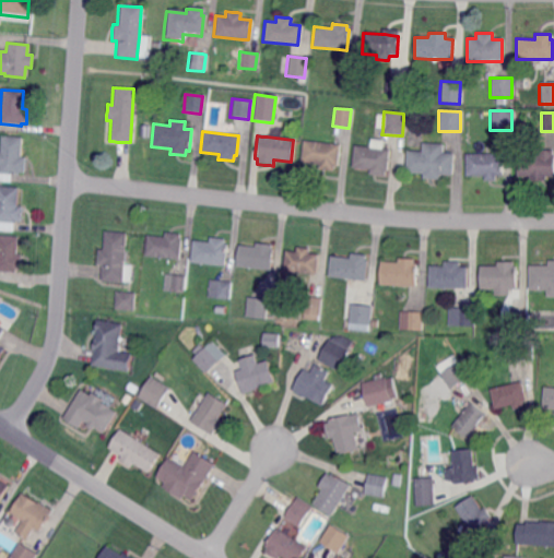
[(19,157),(24,157),(23,174),(10,173),(9,182),(0,181),(0,137),(21,138),(19,157)]
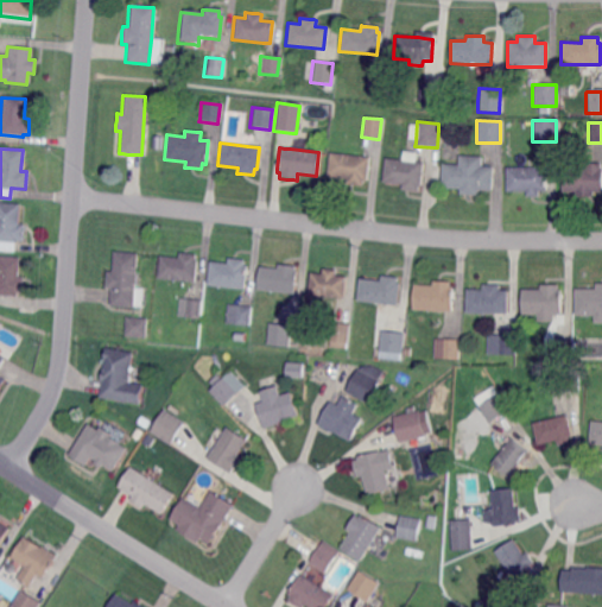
[(365,182),(362,181),(361,187),(356,187),(348,185),(346,185),(344,185),(346,179),(325,177),(328,153),(344,156),(359,157),(363,157),(368,158),(365,182)]
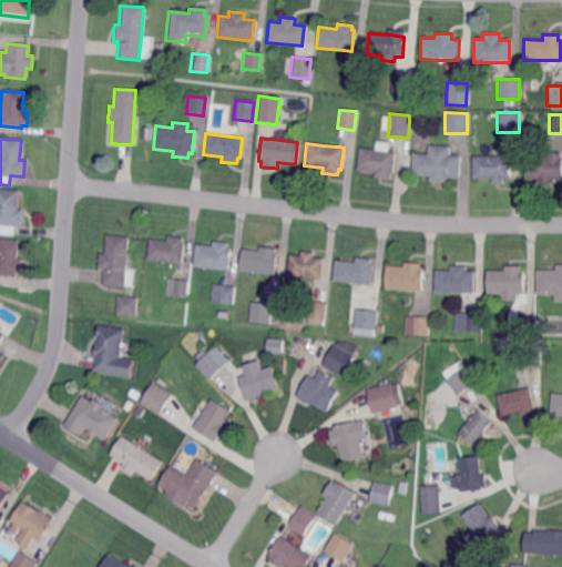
[(447,157),(451,158),(457,158),(456,180),(455,180),(452,180),(448,179),(443,179),(443,184),(433,184),(431,183),(427,183),(427,181),(427,179),(408,178),(410,154),(423,155),(425,155),(426,150),(426,147),(443,148),(447,149),(447,157)]
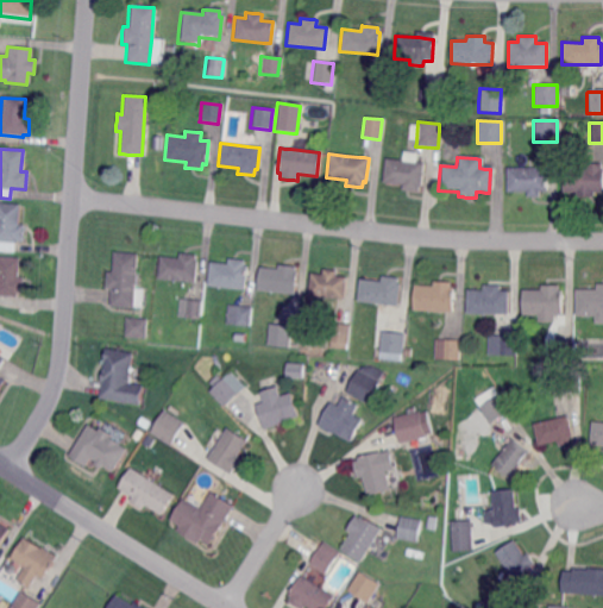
[(420,187),(419,187),(418,187),(416,192),(404,190),(401,190),(400,190),(400,188),(401,186),(397,185),(382,183),(384,158),(412,162),(424,163),(420,187)]
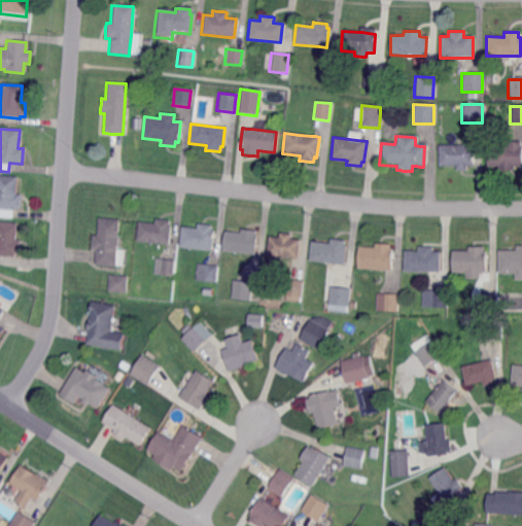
[(473,166),(471,166),(466,166),(466,171),(458,171),(456,171),(455,171),(455,167),(438,167),(438,146),(453,145),(461,145),(461,141),(473,141),(473,166)]
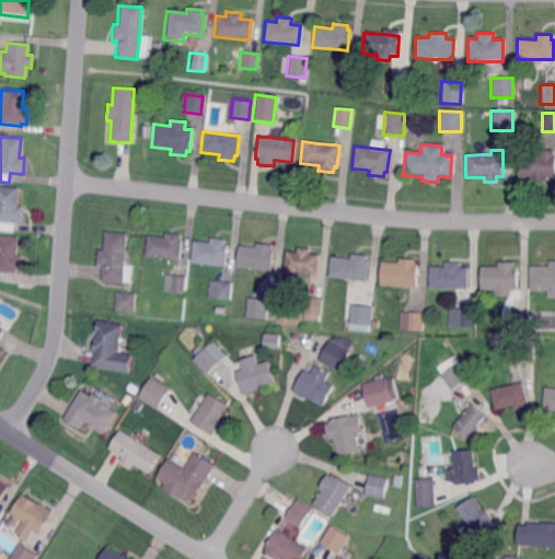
[(551,158),(554,158),(553,178),(547,178),(544,178),(544,184),(542,184),(539,184),(529,183),(529,181),(529,178),(516,178),(516,169),(517,156),(538,156),(538,152),(541,152),(552,152),(551,158)]
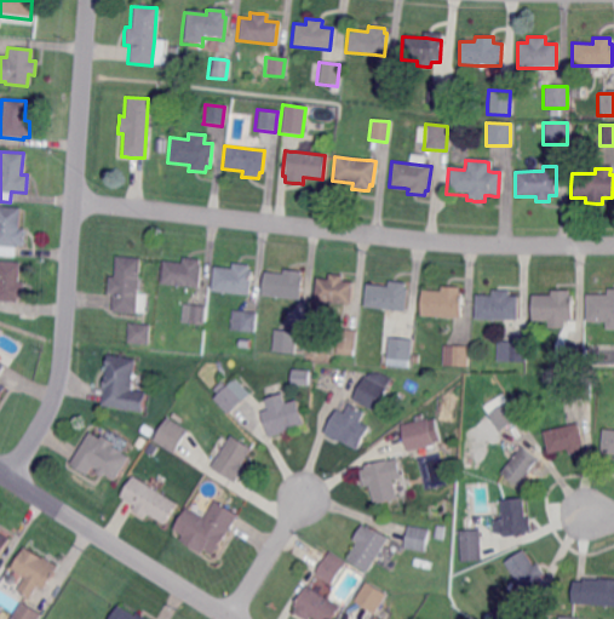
[(22,247),(13,246),(13,258),(0,257),(0,207),(18,208),(17,229),(23,229),(22,247)]
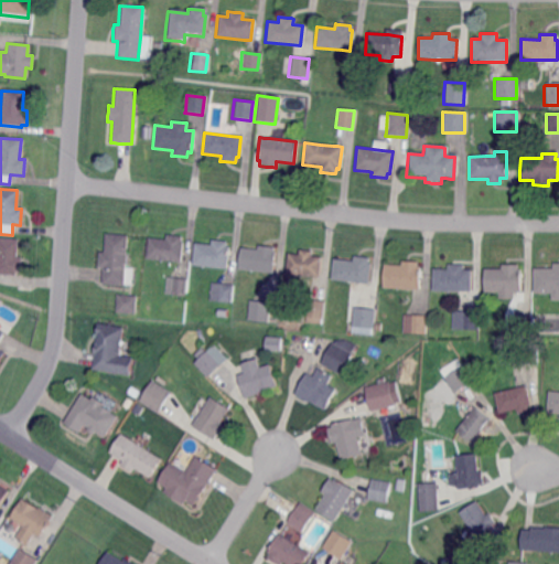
[(124,267),(130,268),(129,286),(100,284),(101,268),(97,268),(98,253),(103,253),(105,234),(126,236),(124,267)]
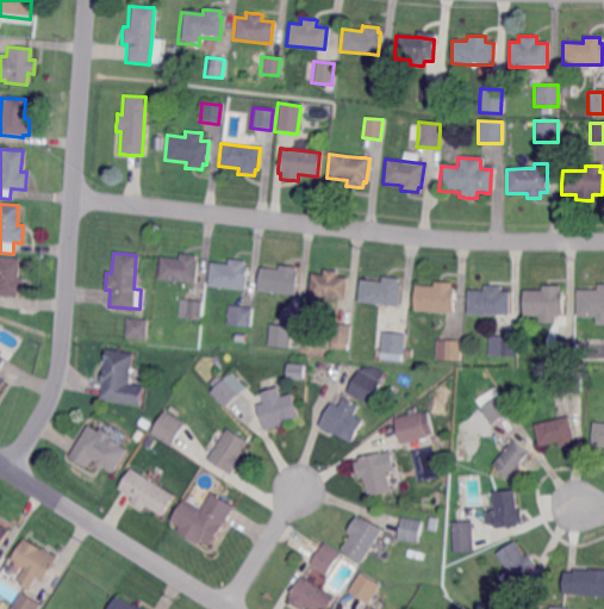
[(193,261),(197,261),(194,286),(156,281),(160,258),(176,260),(176,254),(194,256),(193,261)]
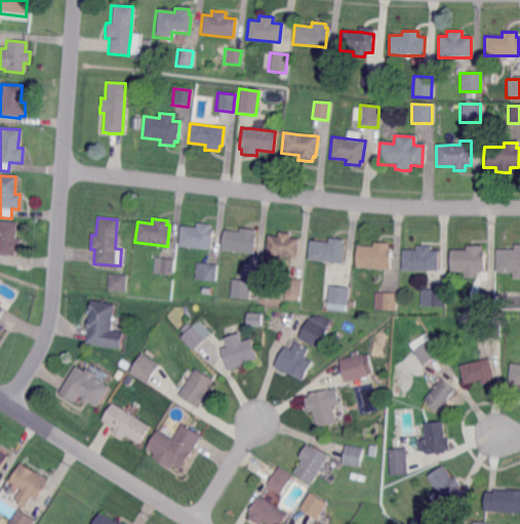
[(17,253),(13,253),(13,256),(0,255),(0,222),(15,223),(14,239),(18,239),(17,253)]
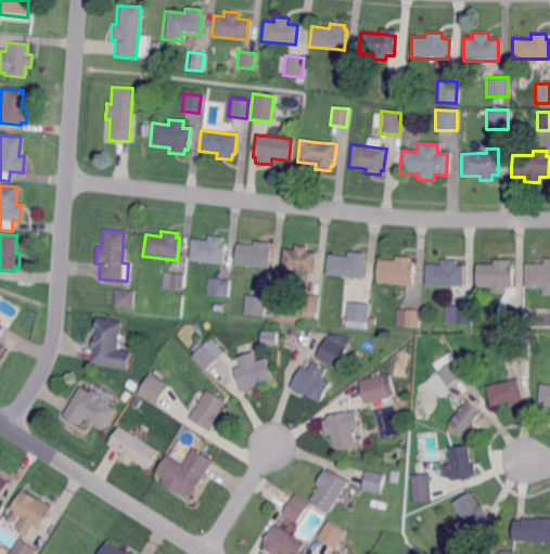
[(221,243),(225,243),(222,265),(188,260),(190,240),(206,241),(206,236),(222,237),(221,243)]
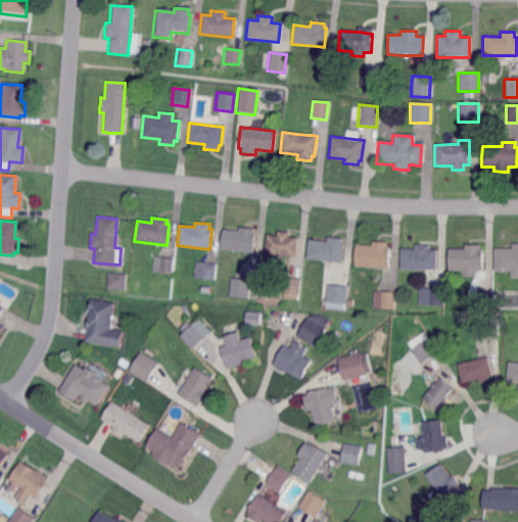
[(252,233),(254,234),(252,253),(220,249),(222,230),(237,231),(237,228),(253,229),(252,233)]
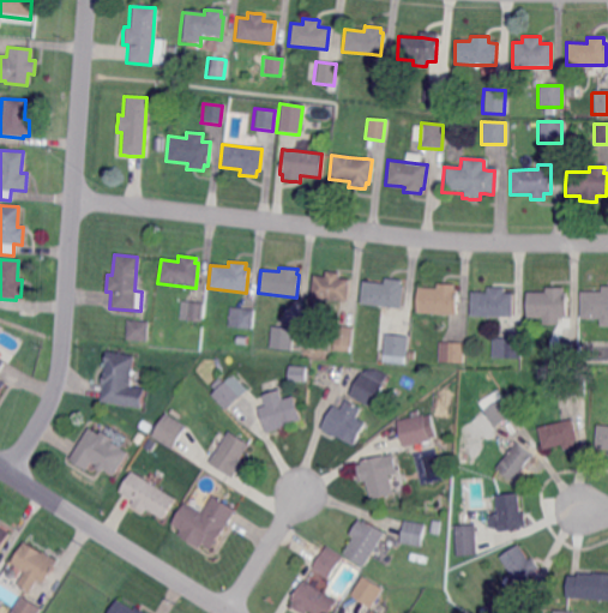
[(337,278),(348,280),(344,302),(308,299),(311,276),(323,277),(324,271),(337,274),(337,278)]
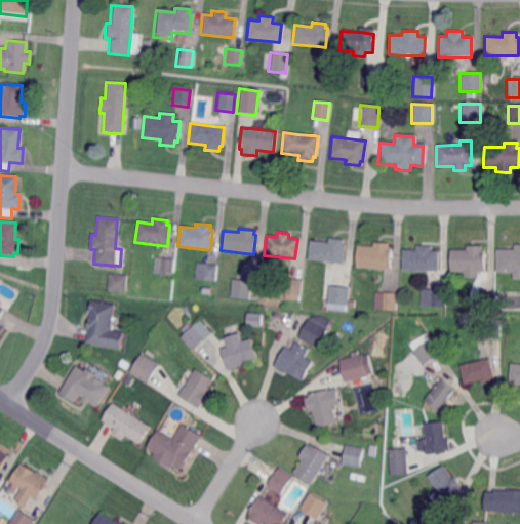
[(340,264),(307,260),(309,241),(327,243),(327,238),(342,240),(340,264)]
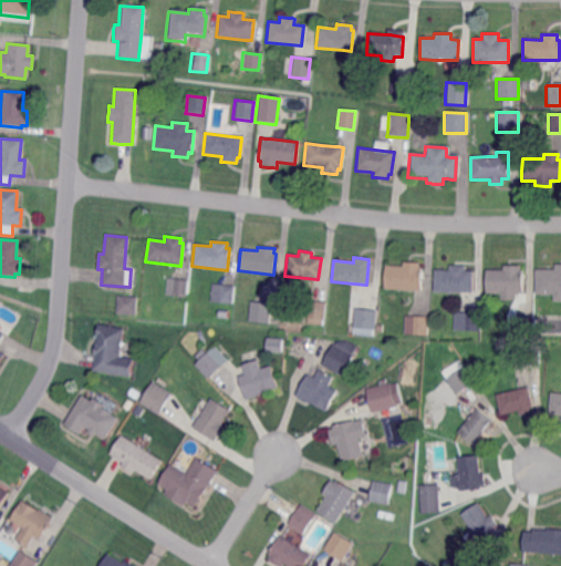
[(415,288),(380,284),(382,264),(402,266),(403,260),(417,261),(415,288)]
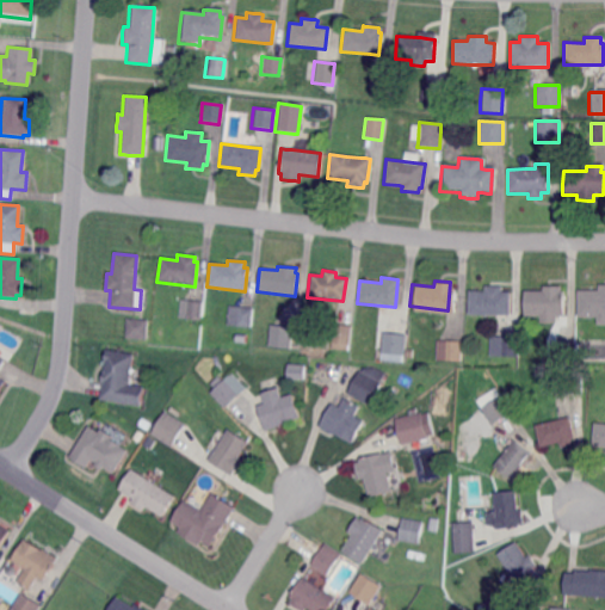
[(604,325),(596,325),(596,318),(576,316),(576,290),(597,290),(597,285),(604,285),(604,325)]
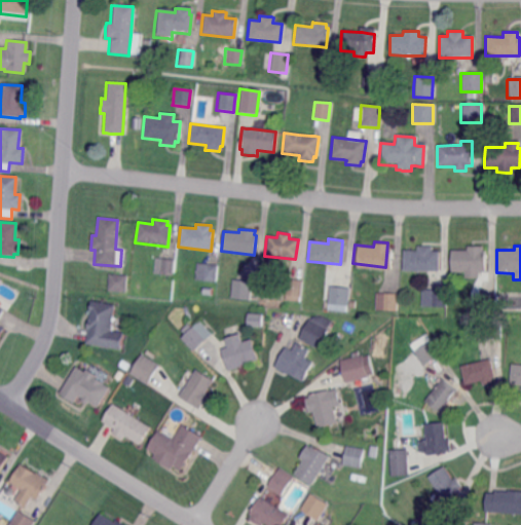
[(431,251),(438,251),(437,271),(402,270),(403,251),(416,251),(416,247),(431,247),(431,251)]
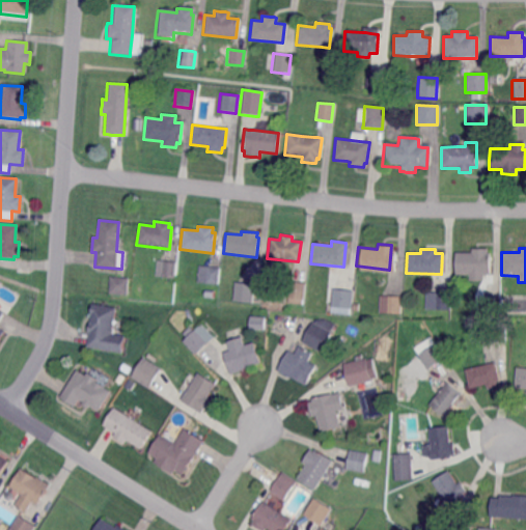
[(489,275),(482,275),(482,281),(468,281),(468,275),(454,275),(454,253),(471,253),(471,249),(487,249),(487,252),(489,252),(489,275)]
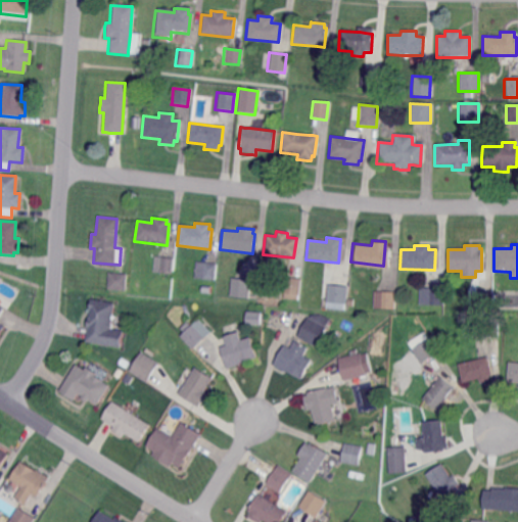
[(170,274),(151,272),(152,256),(171,258),(170,274)]
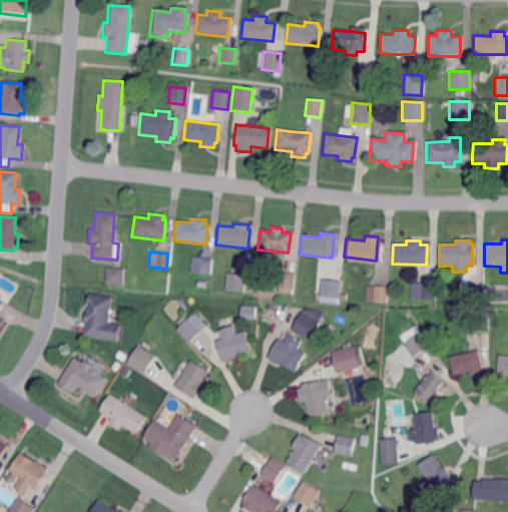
[(208,276),(196,274),(198,258),(210,260),(208,276)]
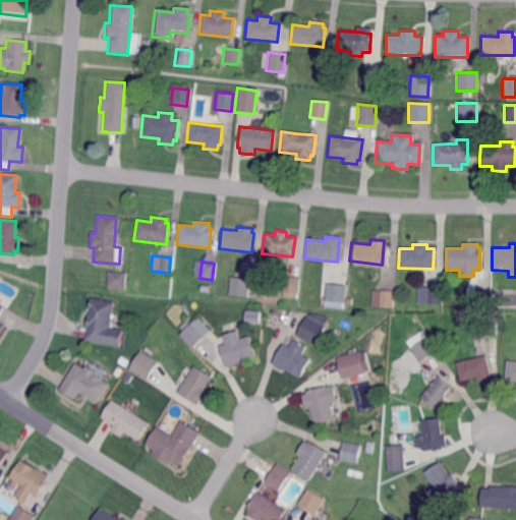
[(122,290),(105,288),(106,272),(123,274),(122,290)]
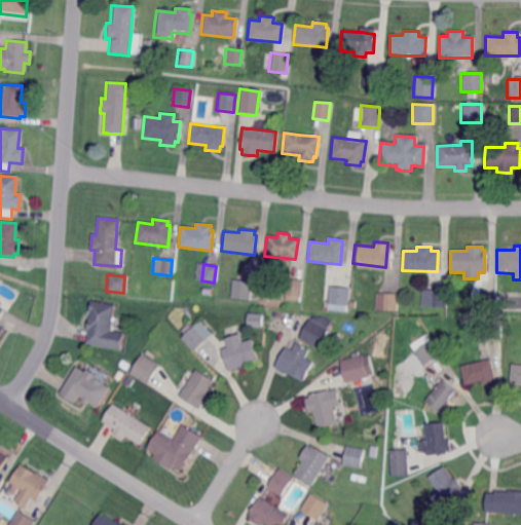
[(249,300),(229,298),(230,279),(251,283),(249,300)]
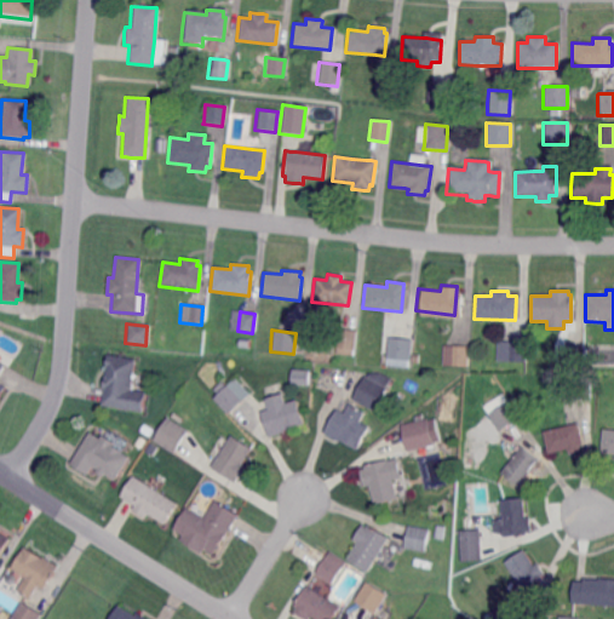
[(353,351),(342,350),(340,355),(333,354),(336,330),(354,331),(353,351)]
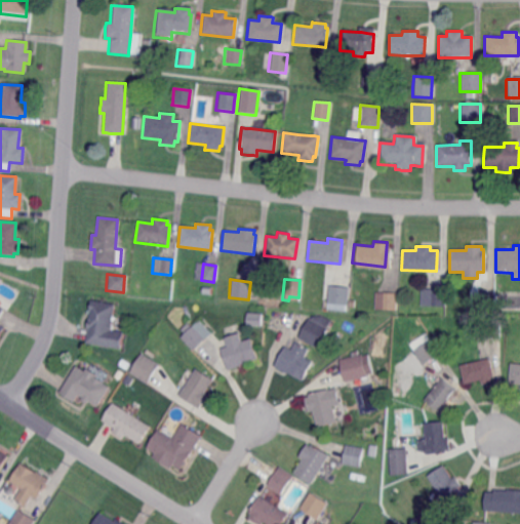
[(345,308),(333,307),(332,312),(323,311),(325,287),(346,289),(345,308)]
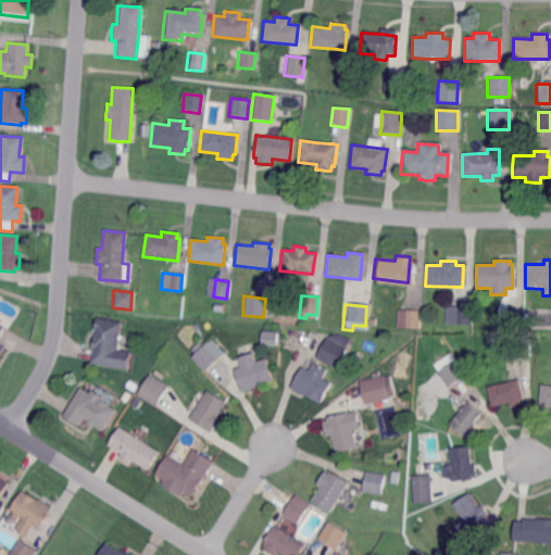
[(471,326),(442,325),(442,307),(471,308),(471,326)]
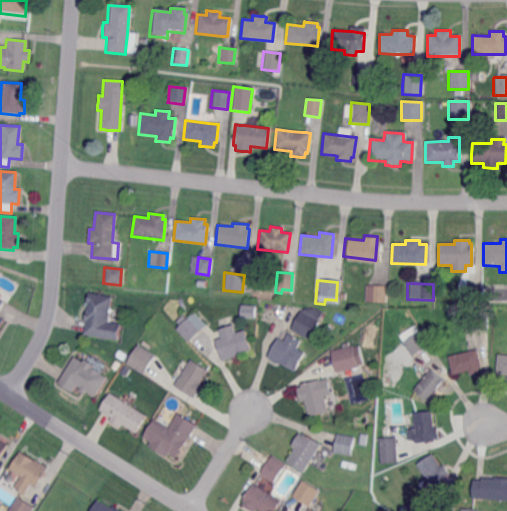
[(384,300),(366,299),(366,284),(385,284),(384,300)]
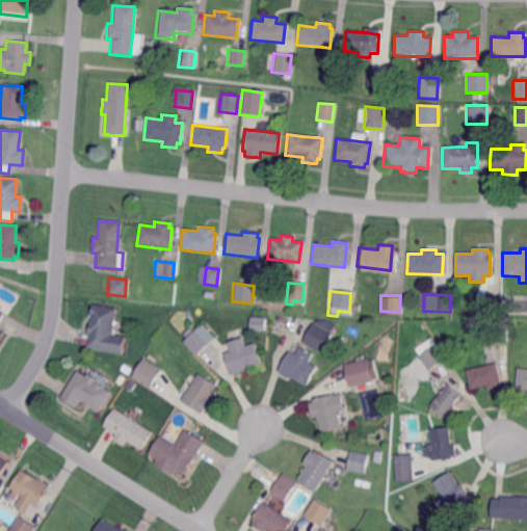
[(498,315),(496,315),(496,320),(481,320),(481,315),(480,315),(480,297),(498,297),(498,315)]
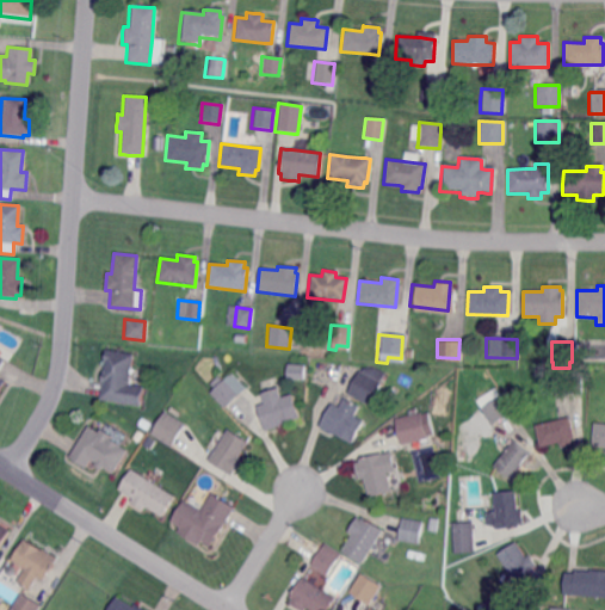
[(123,380),(125,380),(124,387),(137,389),(135,407),(94,401),(97,383),(94,383),(97,373),(99,374),(100,363),(98,363),(99,351),(127,356),(123,380)]
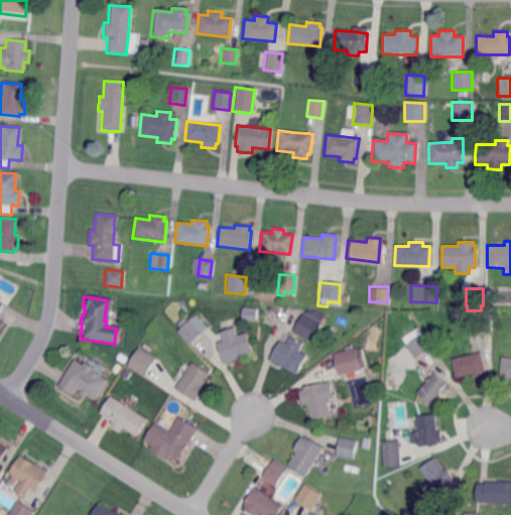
[(309,344),(290,334),(301,314),(320,325),(309,344)]
